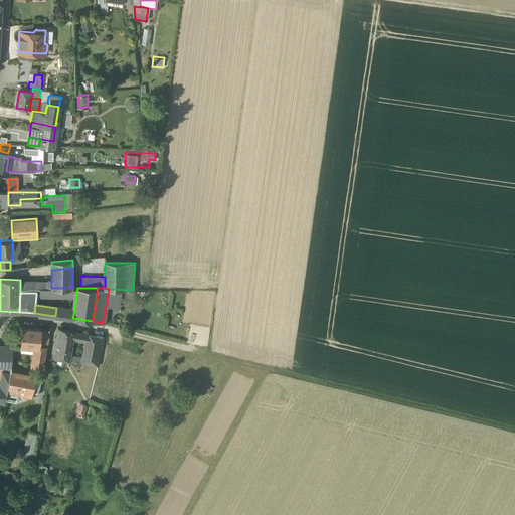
[(65,309),(56,308),(55,316),(63,317),(65,309)]
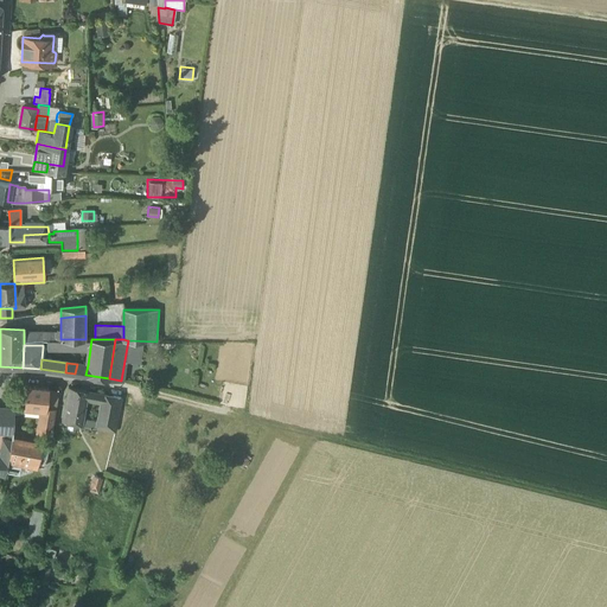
[(88,365),(77,364),(75,374),(85,375),(88,365)]
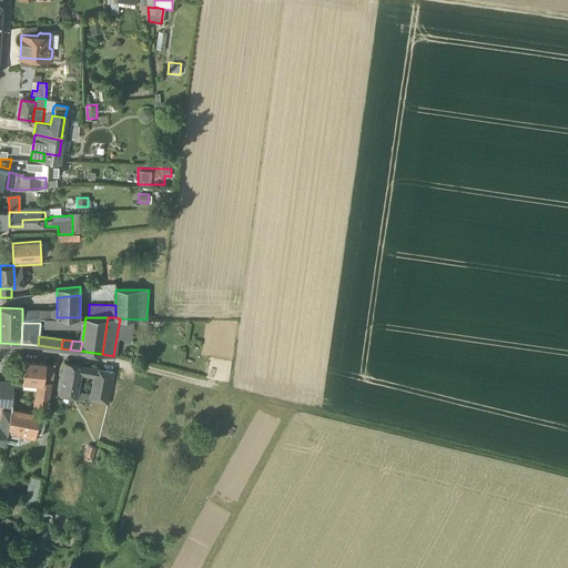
[(44,363),(24,361),(21,379),(38,382),(42,383),(42,382),(44,364),(44,363)]
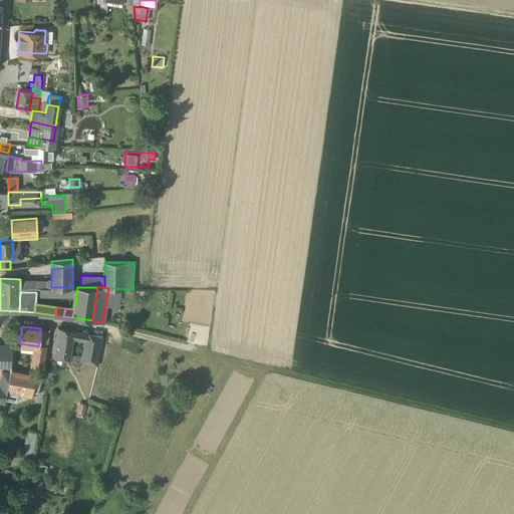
[(73,331),(58,328),(53,356),(67,359),(71,337),(73,331)]
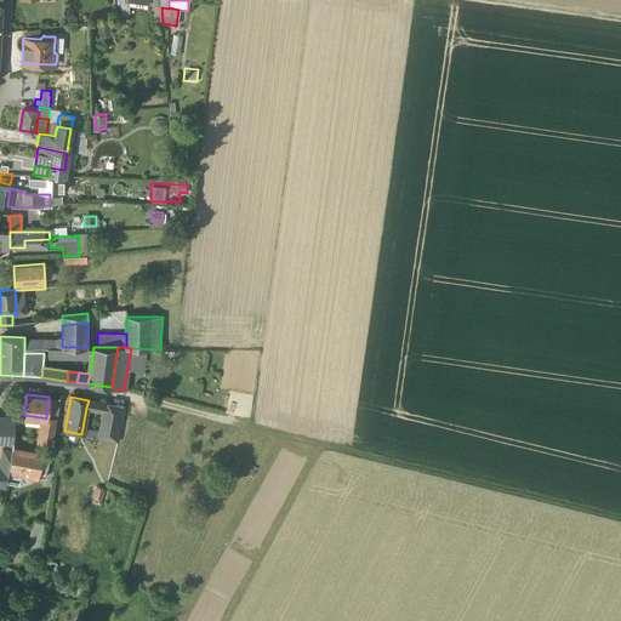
[(58,398),(49,398),(46,417),(55,417),(58,398)]
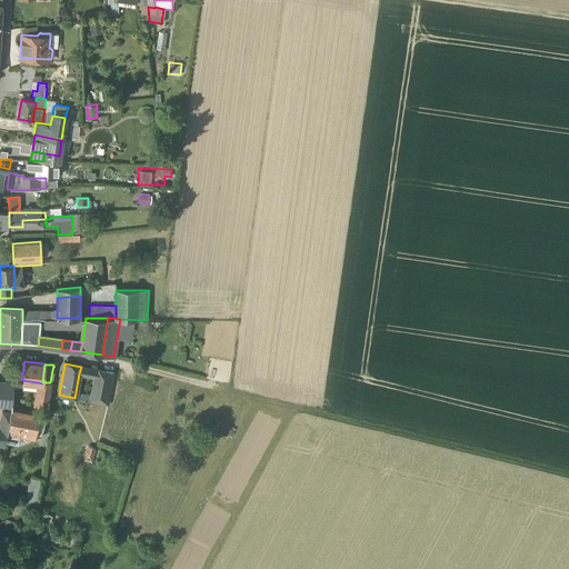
[(91,369),(81,367),(79,373),(89,376),(91,369)]
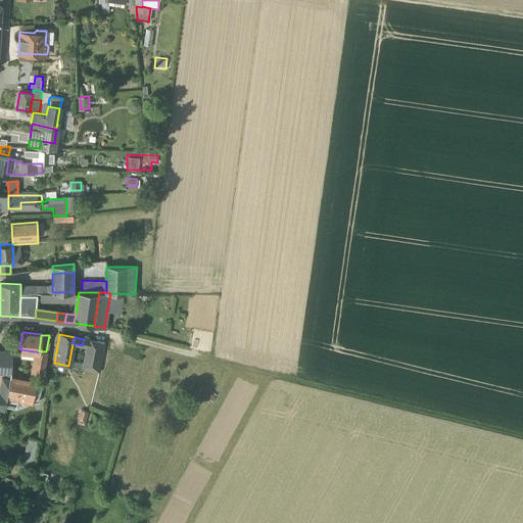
[(104,342),(91,340),(90,346),(86,364),(84,364),(82,369),(99,372),(104,342)]
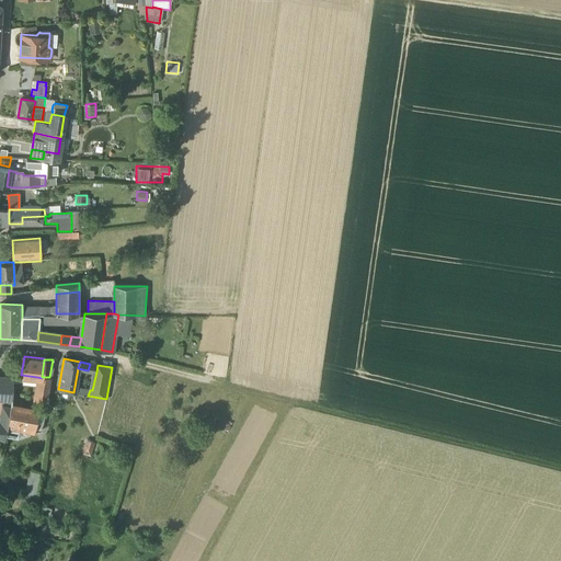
[(12,378),(0,377),(0,397),(11,398),(12,378)]
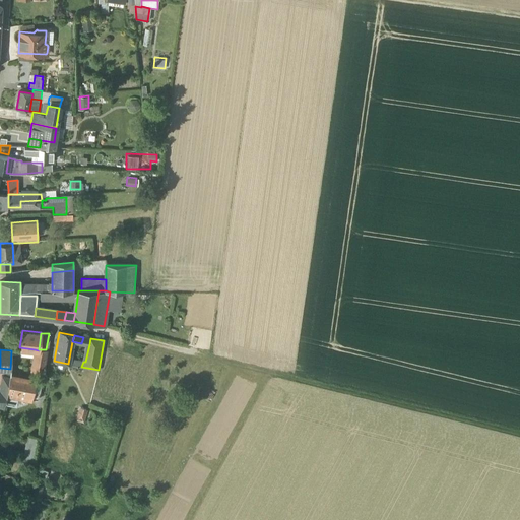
[(39,350),(35,349),(33,369),(43,371),(46,349),(39,349),(39,350)]
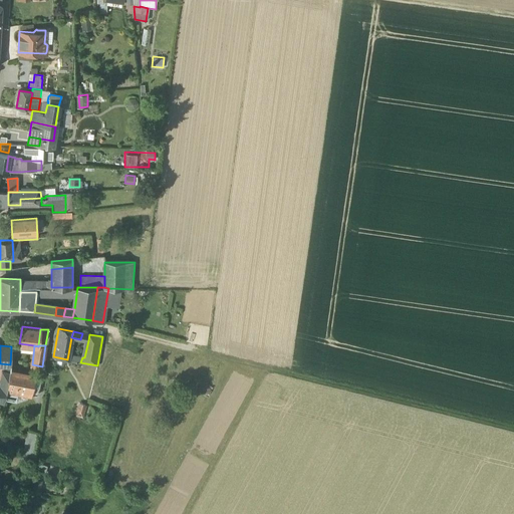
[(34,377),(9,372),(7,388),(6,391),(31,396),(34,377)]
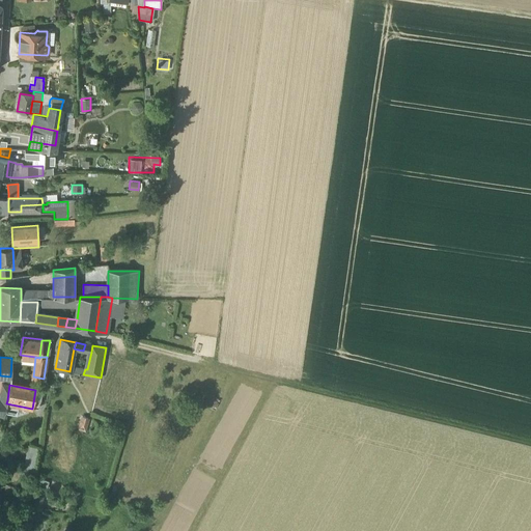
[(42,391),(35,390),(32,409),(38,410),(42,391)]
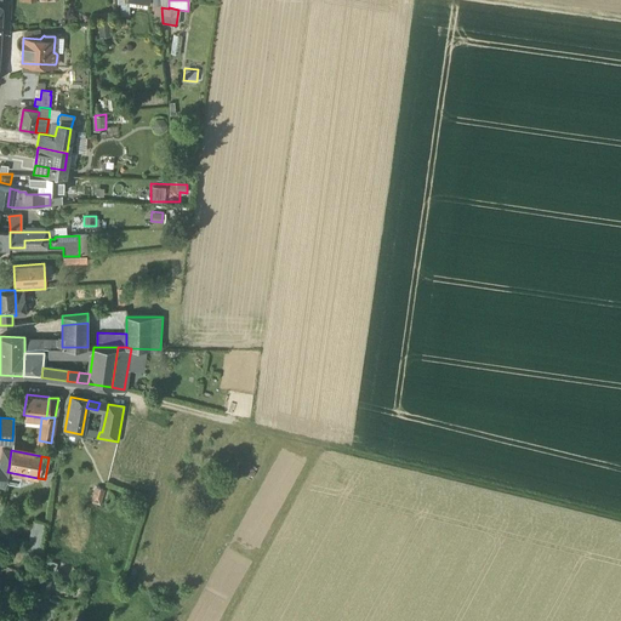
[(97,486),(92,501),(100,502),(103,489),(97,486)]
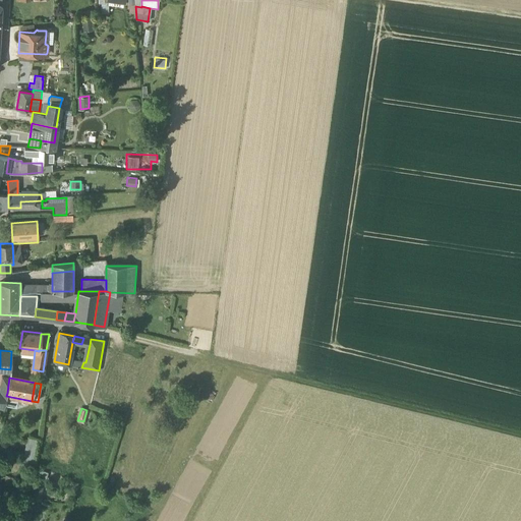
[(26,436),(22,458),(33,460),(37,438),(26,436)]
